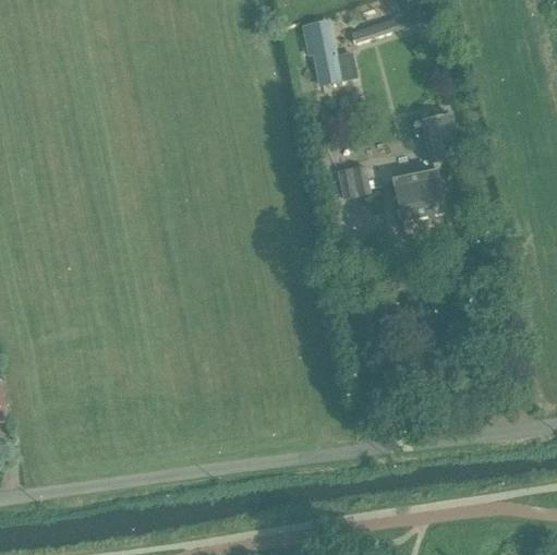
[(416,11),(350,33),(353,44),(420,23),(416,11)]
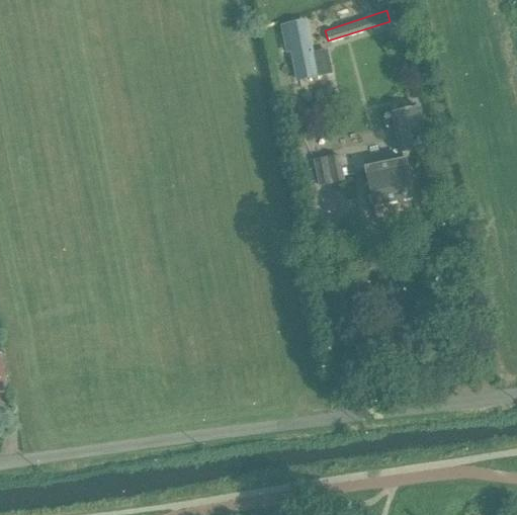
[(304,17),(280,22),(286,51),(289,51),(295,78),(330,71),(325,48),(311,51),(304,17)]
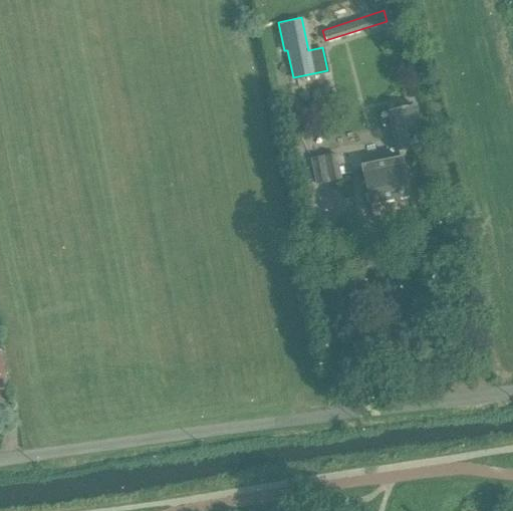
[(325,93),(323,89),(316,86),(311,92),(312,96),(320,99),(325,93)]
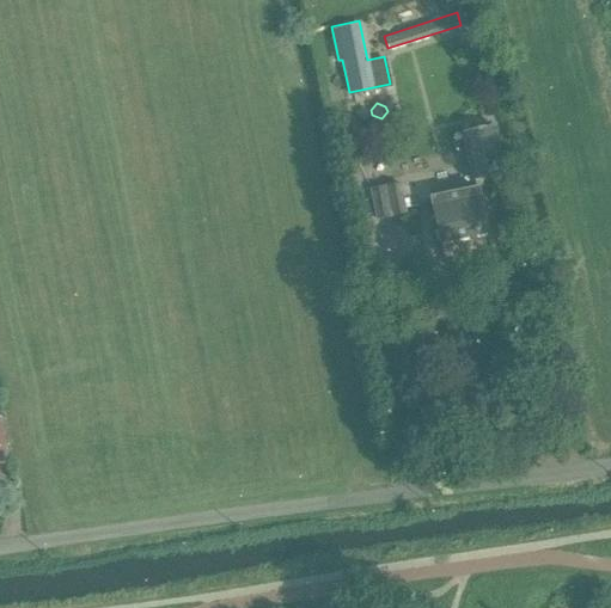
[(502,171),(493,124),(460,131),(470,178),(502,171)]
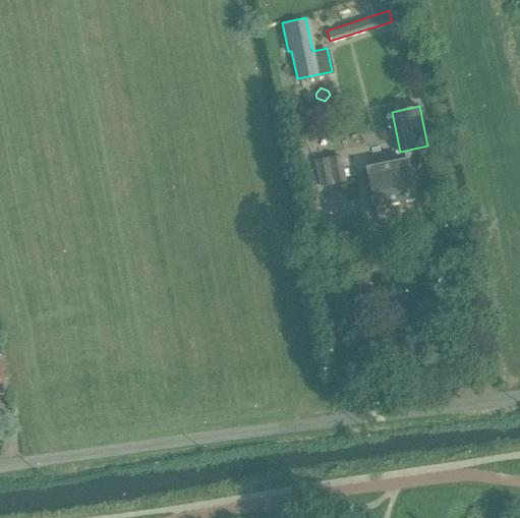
[(344,180),(339,155),(314,160),(320,184),(344,180)]
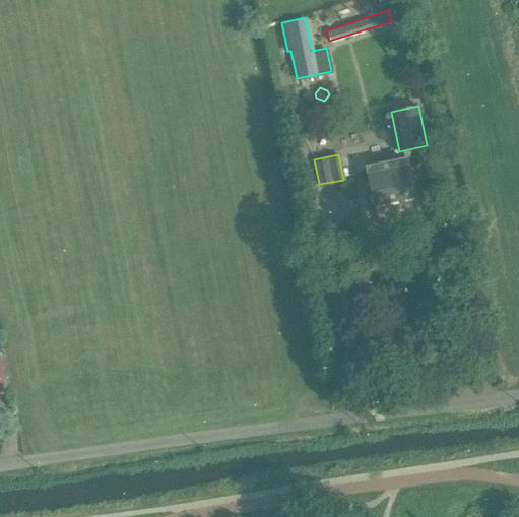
[(412,196),(405,158),(365,167),(373,204),(412,196)]
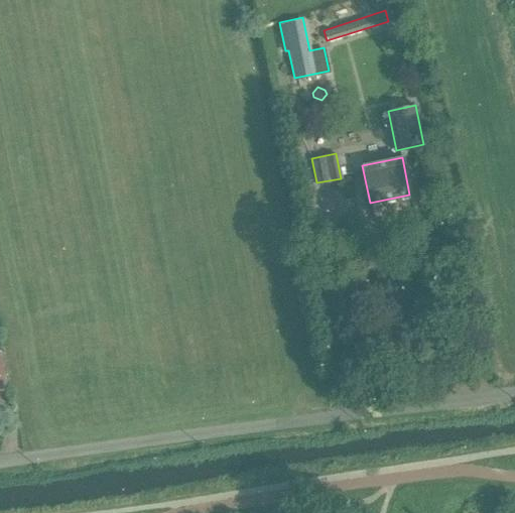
[(356,224),(354,216),(335,220),(336,228),(356,224)]
